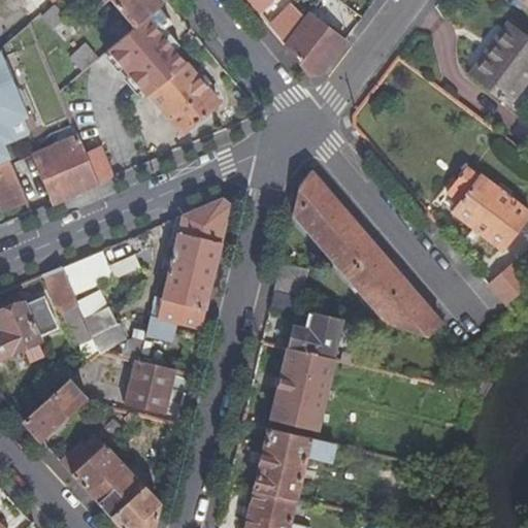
[(113,0),(127,14),(137,27),(149,18),(161,7),(168,0),(113,0)]
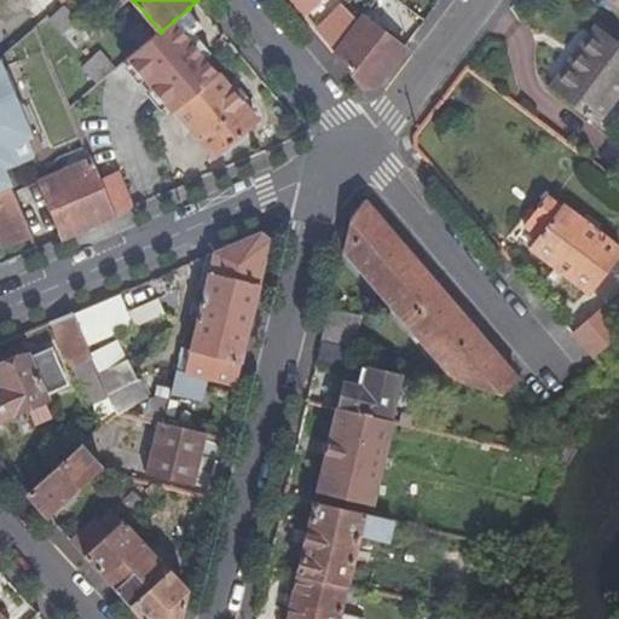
[(323,0),(294,0),(307,15),(323,0)]
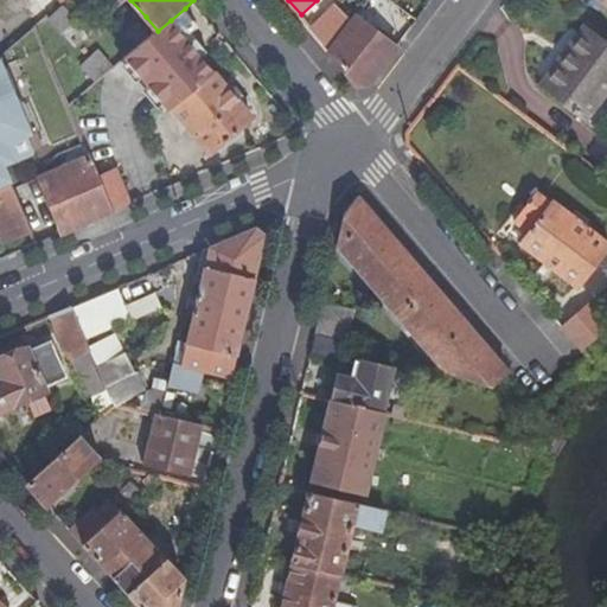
[(332,51),(357,20),(342,2),(313,29),(332,51)]
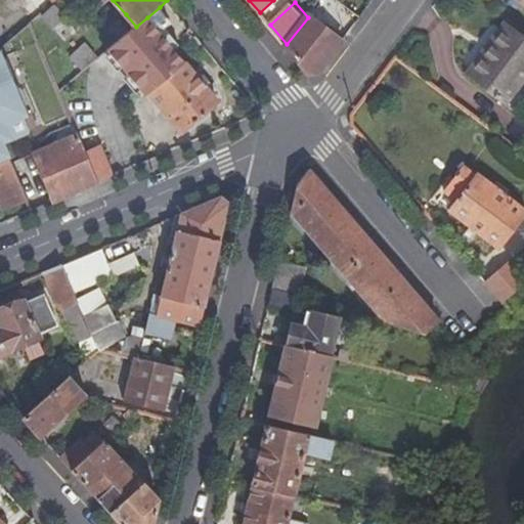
[(51,3),(44,9),(56,24),(63,18),(51,3)]
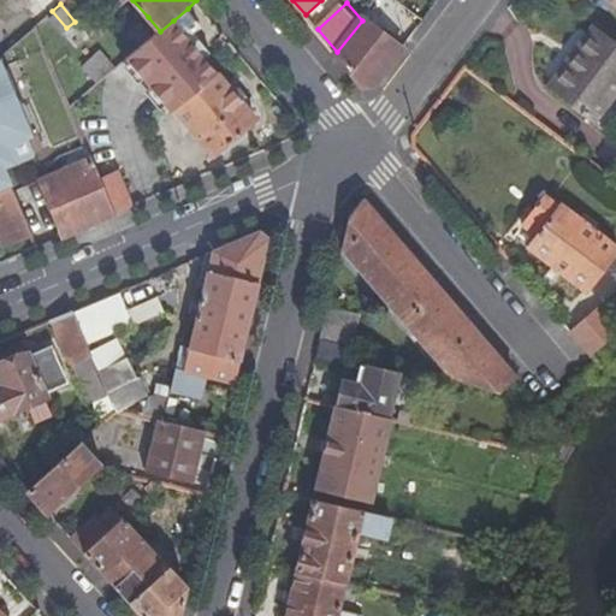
[(188,9),(173,21),(206,58),(212,52),(195,33),(202,27),(188,9)]
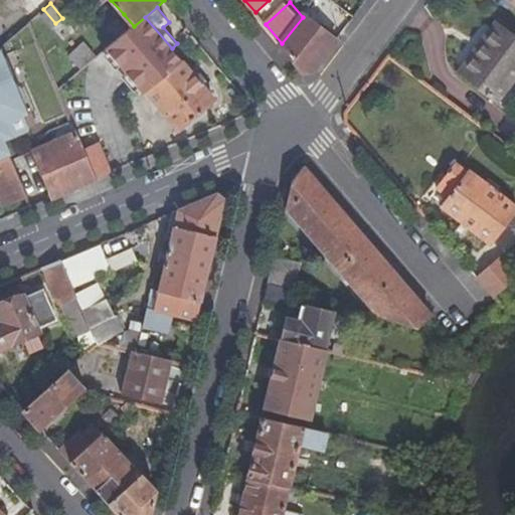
[(307,72),(316,72),(341,39),(342,38),(313,16),(316,11),(311,7),(303,17),(282,43),(289,51),(307,72)]
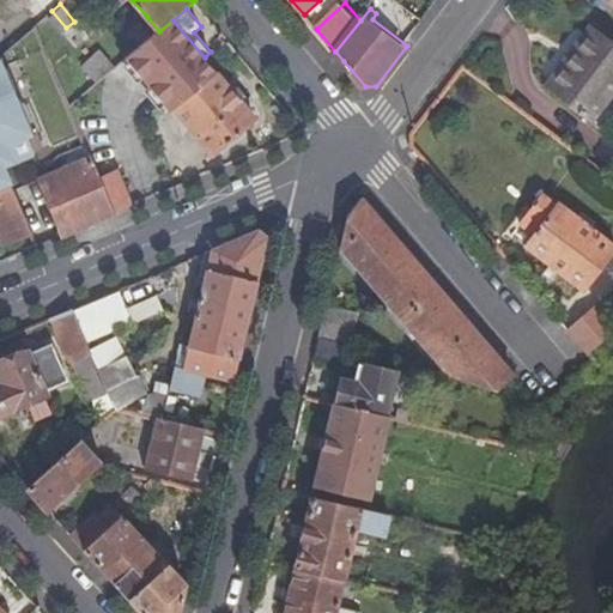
[(147,17),(128,34),(140,48),(159,31),(147,17)]
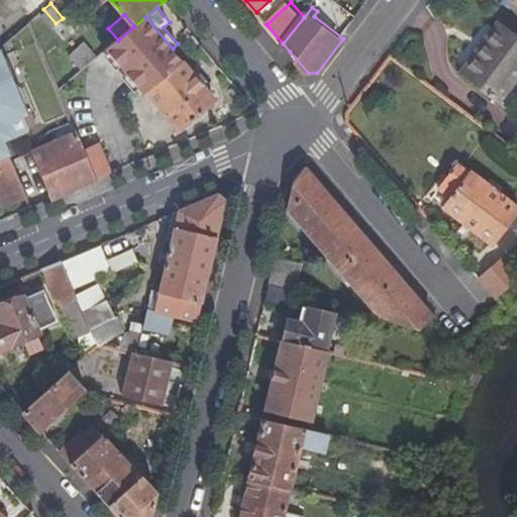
[(118,40),(108,49),(146,94),(149,92),(185,62),(173,48),(145,17),(134,26),(118,40)]
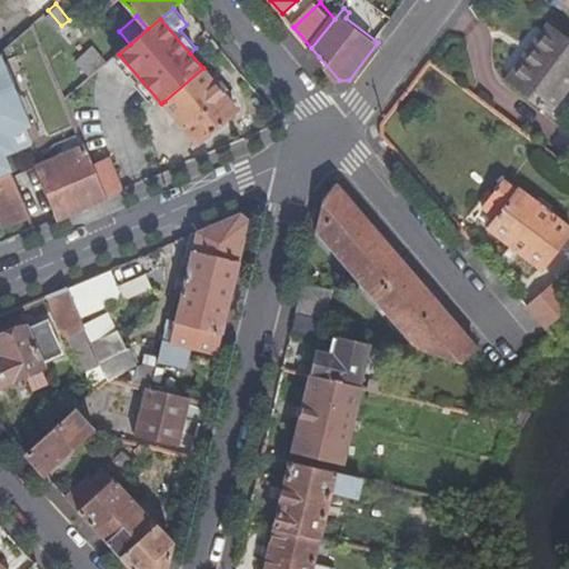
[(510,78),(552,110),(568,88),(568,31),(553,21),(510,78)]
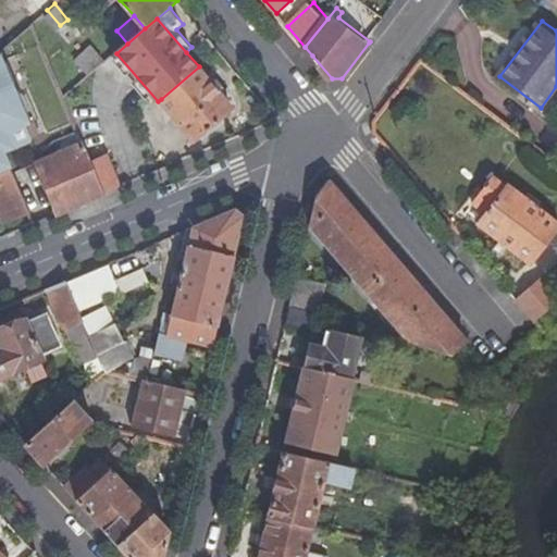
[(89,73),(106,59),(94,46),(77,60),(89,73)]
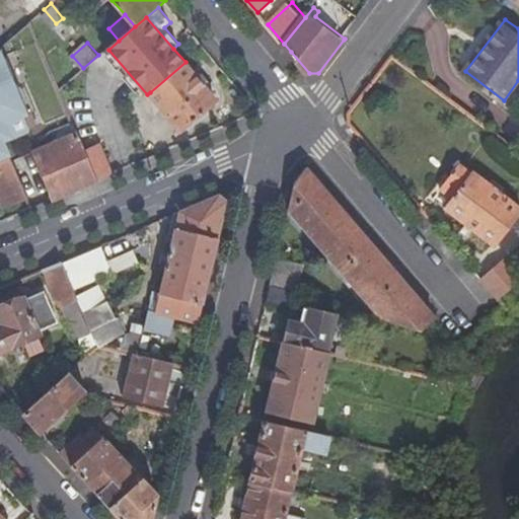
[(5,51),(2,46),(0,47),(0,125),(6,139),(30,129),(25,115),(30,113),(5,51)]
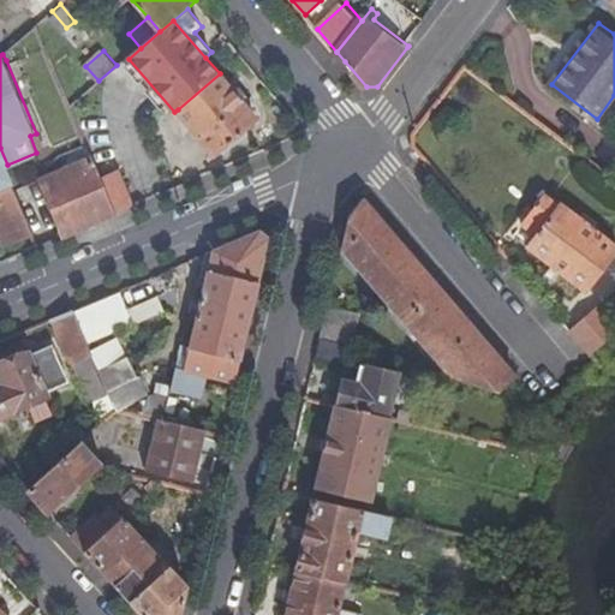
[(219,156),(260,121),(220,73),(178,109),(219,156)]
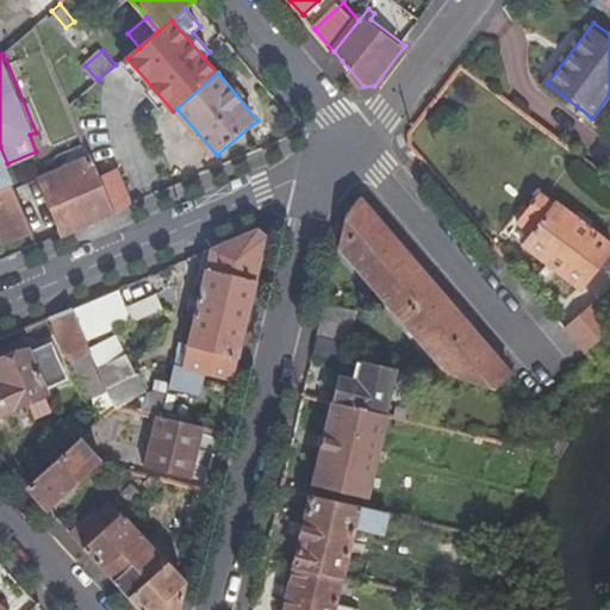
[(88,92),(72,106),(76,118),(95,101),(88,92)]
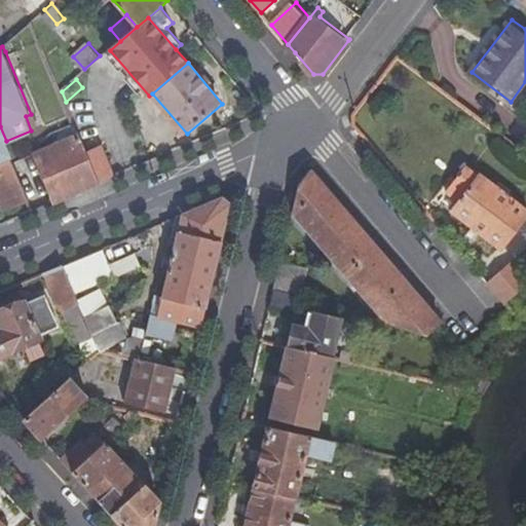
[(525,92),(525,81),(511,102),(516,106),(525,92)]
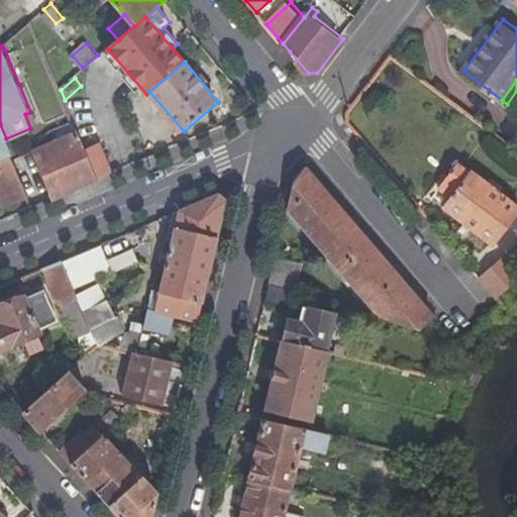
[(0,193),(4,204),(28,194),(6,138),(0,124),(0,193)]
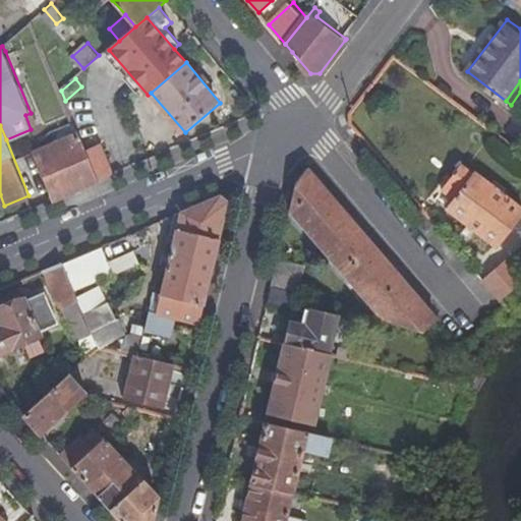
[(70,129),(74,137),(37,154),(54,199),(99,180),(76,127),(70,129)]
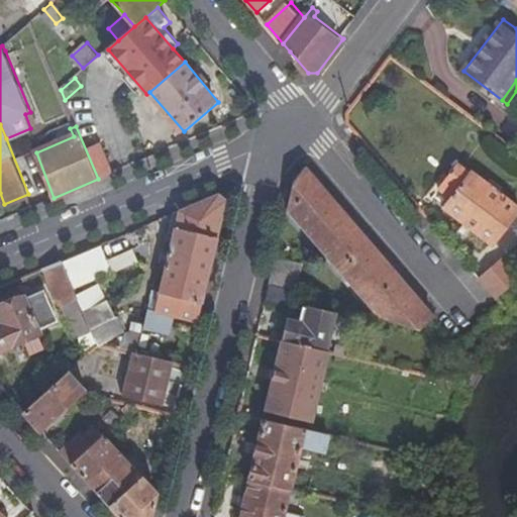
[(516,199),(477,169),(476,170),(463,162),(444,185),(457,195),(449,205),(498,241),(516,215),(516,199)]
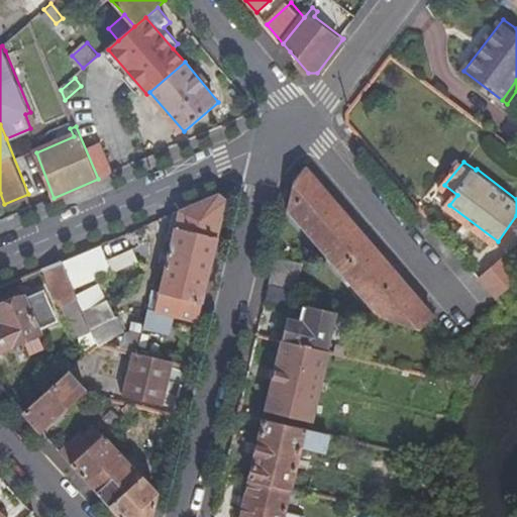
[(297,182),(289,211),(384,318),(425,331),(440,318),(325,186),(309,167),(297,182)]
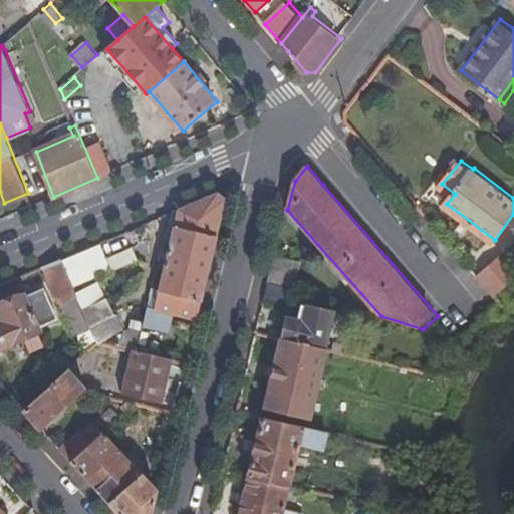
[(228,198),(220,192),(197,202),(177,210),(174,222),(220,233),(228,198)]
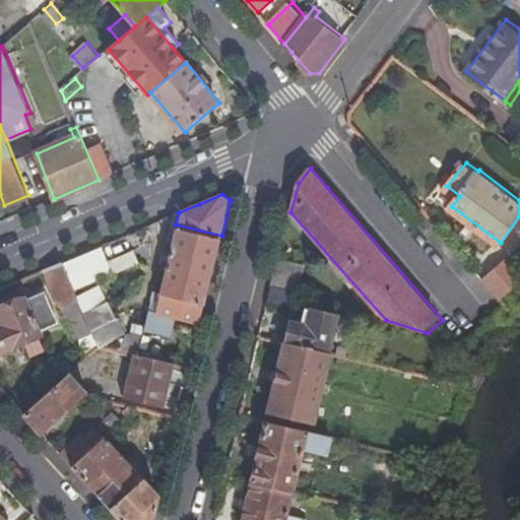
[(206,303),(222,236),(176,224),(159,290),(164,291),(206,303)]
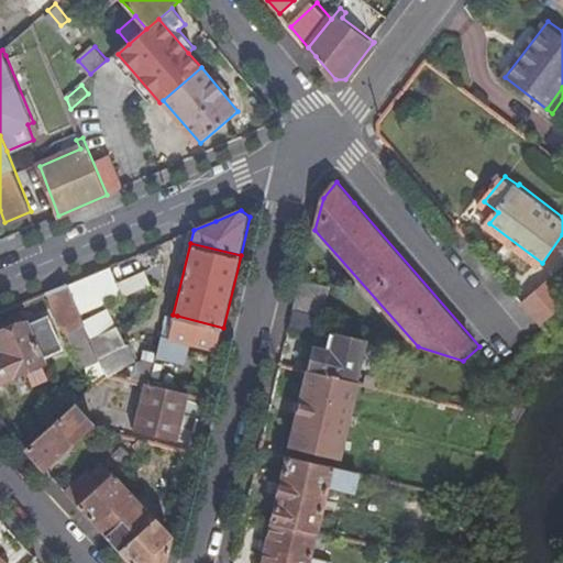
[(67,283),(81,315),(122,297),(109,265),(67,283)]
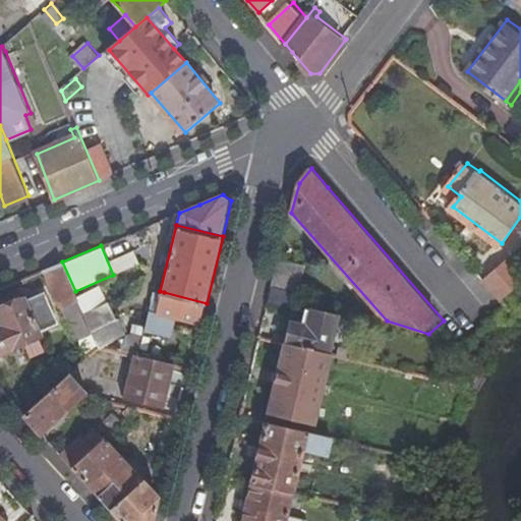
[(140,265),(133,248),(109,256),(115,275),(140,265)]
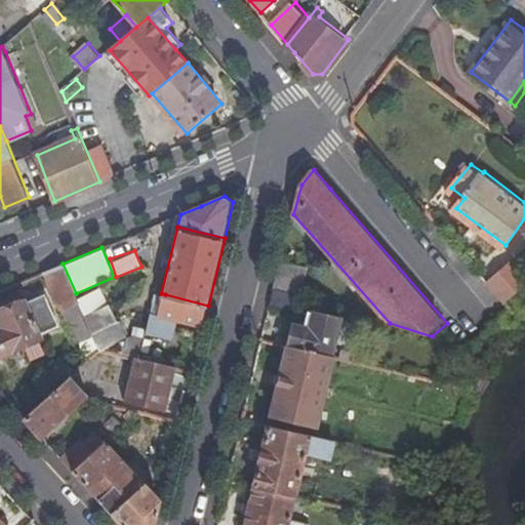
[(490,281),(503,296),(524,278),(524,269),(517,259),(490,281)]
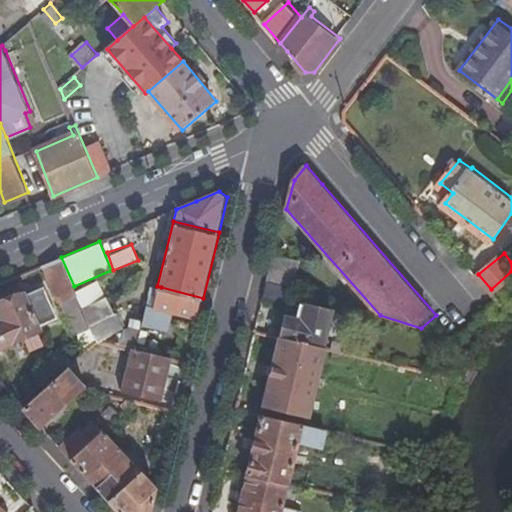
[(276,254),(269,280),(295,286),(301,260),(276,254)]
